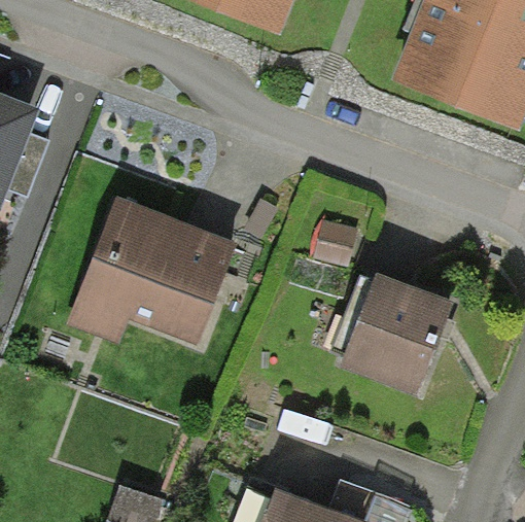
[(193,0),(279,35),(292,0),(193,0)]
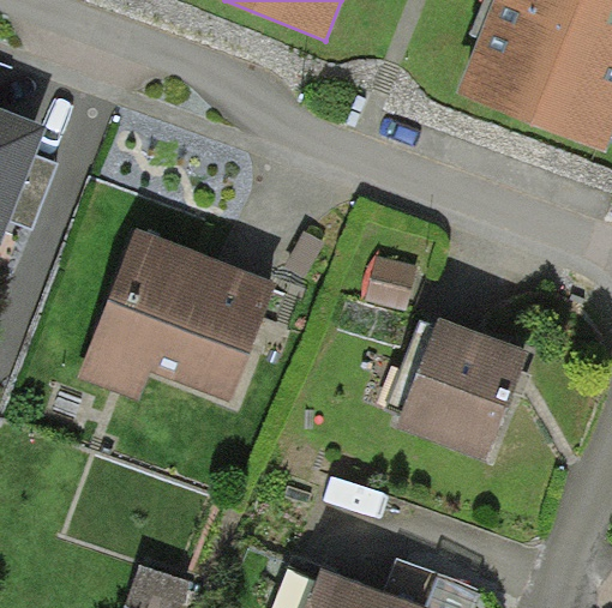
[(492,0),(456,91),(604,151),(611,130),(611,0),(492,0)]
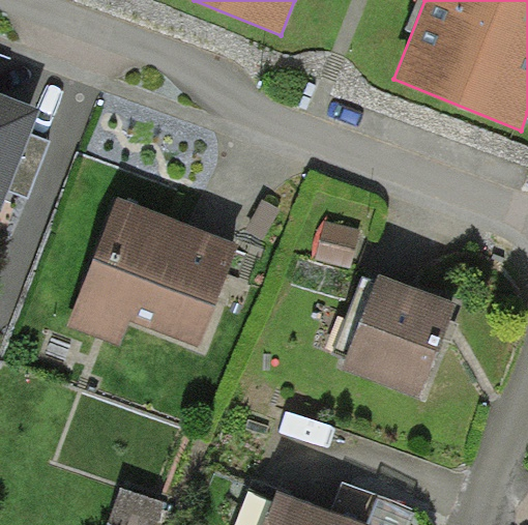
[(0,211),(9,188),(26,196),(49,139),(30,132),(39,109),(0,93),(0,211)]
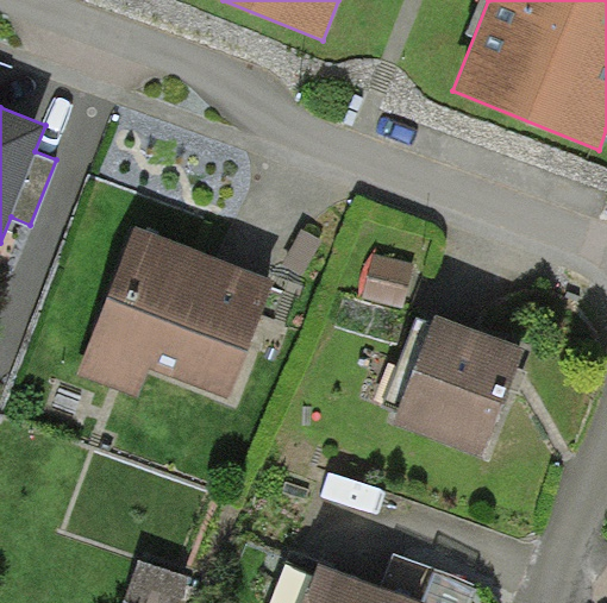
[(135,226),(77,370),(138,394),(149,365),(226,396),(258,316),(273,280),(135,226)]
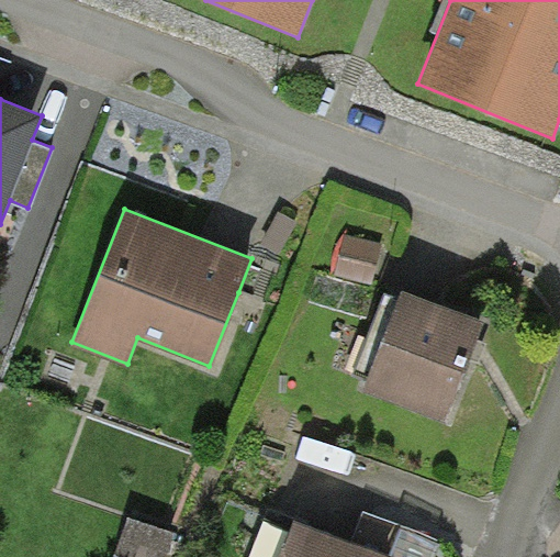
[(483,321),(400,290),(362,389),(446,420),(476,342),(483,321)]
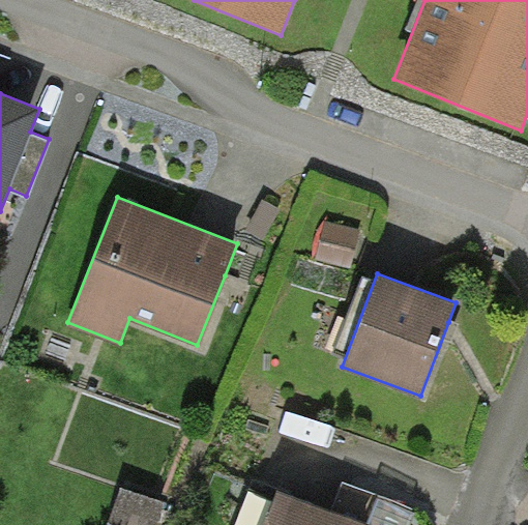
[(368,524),(275,490),(262,524),(368,524)]
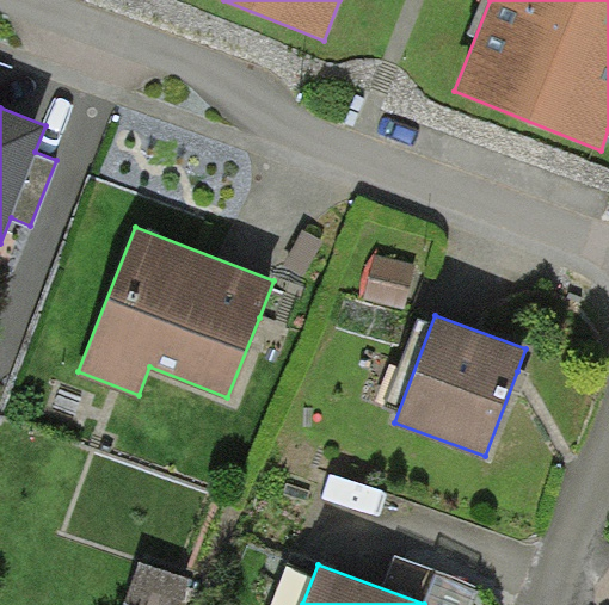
All buildings are outlined.
